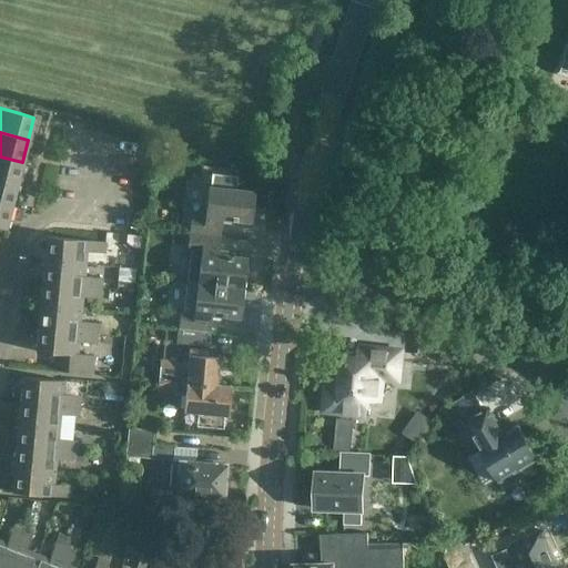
[(0,180),(17,184),(22,162),(0,156),(0,180)]
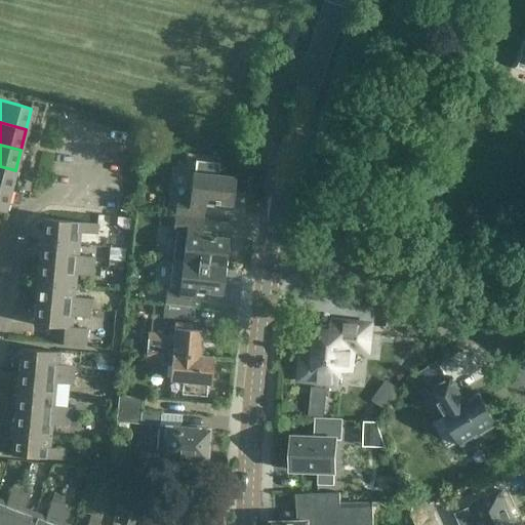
[(15,170),(0,166),(0,188),(10,191),(15,170)]
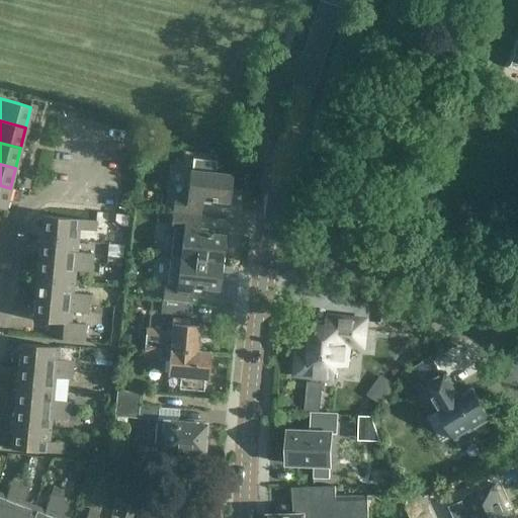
[(171,212),(200,216),(202,199),(227,202),(230,175),(188,170),(185,197),(174,195),(171,212)]
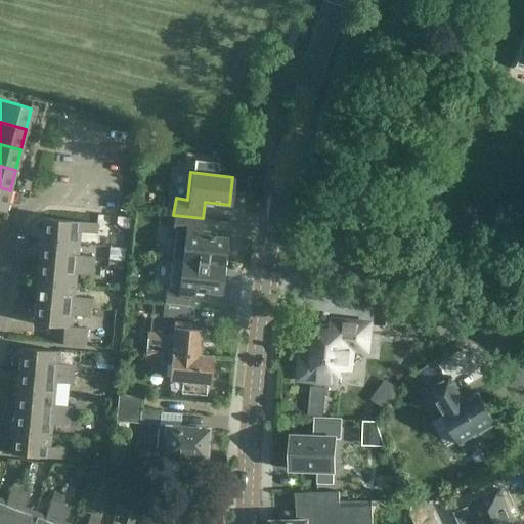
[(10,190),(0,187),(0,210),(4,212),(10,190)]
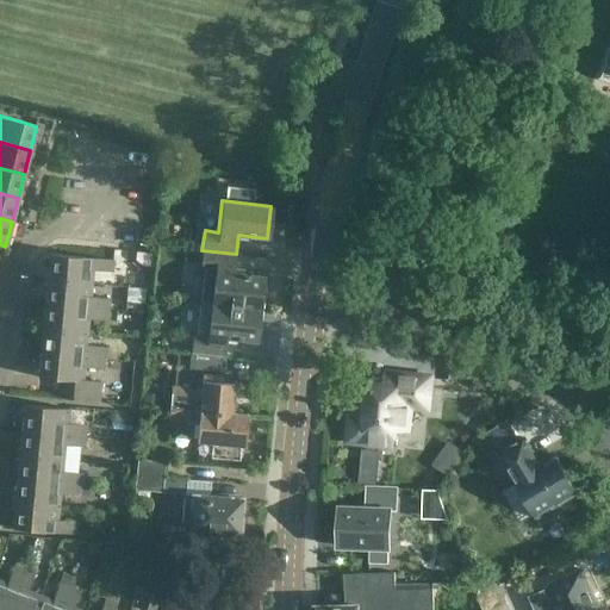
[(236,254),(201,250),(199,271),(215,272),(211,304),(260,309),(263,277),(234,273),(236,254)]
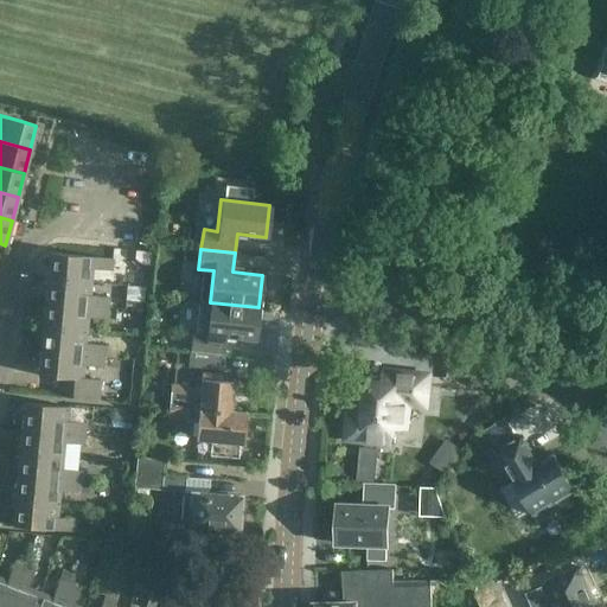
[(48,278),(91,282),(93,269),(112,272),(113,259),(50,253),(48,278)]
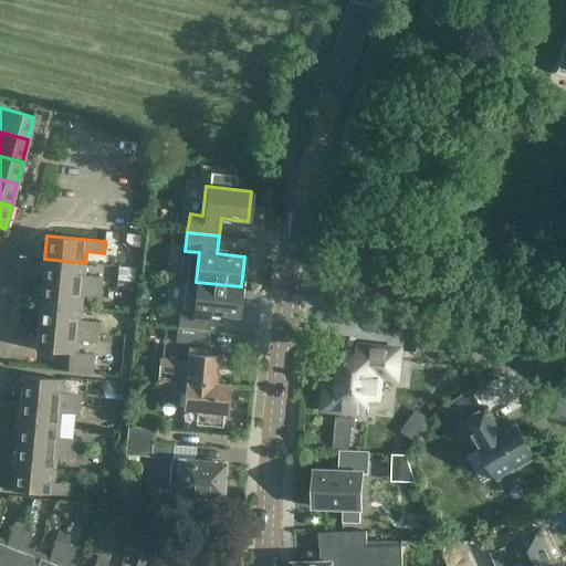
[(85,263),(44,259),(42,282),(101,287),(102,278),(84,275),(85,263)]
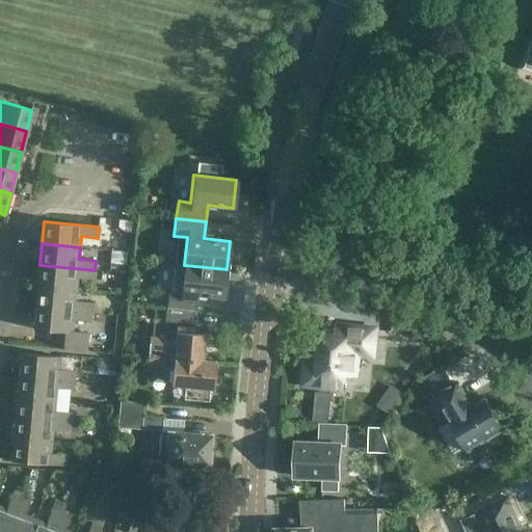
[(227,269),(184,265),(175,264),(171,291),(168,291),(166,309),(195,312),(197,295),(223,298),(227,269)]
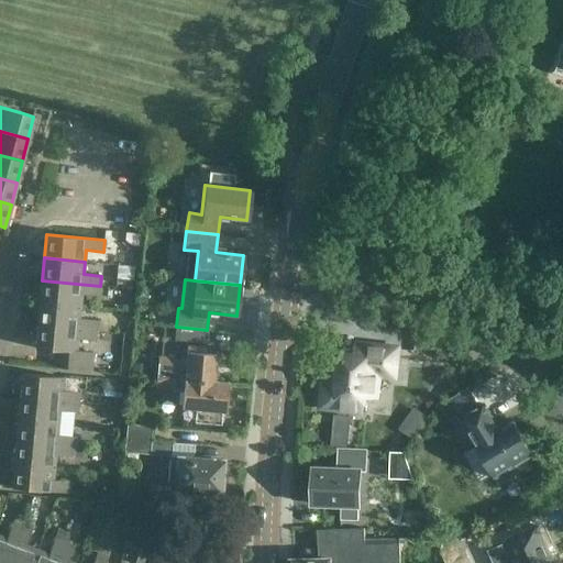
[(42,280),(40,302),(81,307),(81,295),(100,296),(100,286),(42,280)]
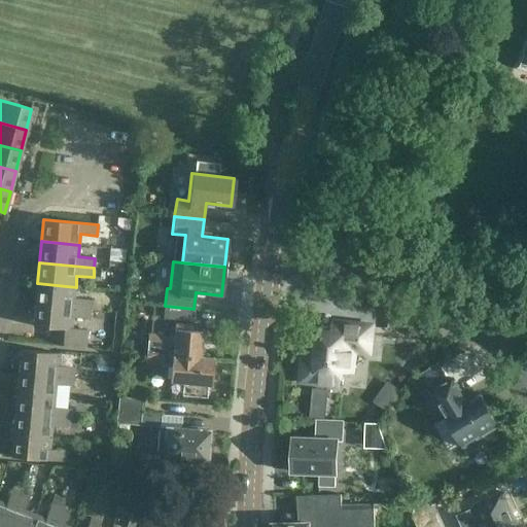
[(37,283),(35,305),(91,310),(92,301),(75,299),(76,287),(37,283)]
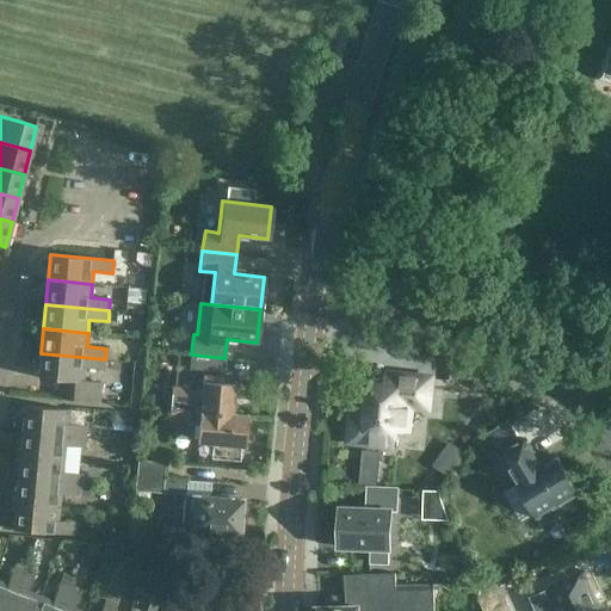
[(105,359),(41,353),(38,378),(66,381),(63,400),(100,402),(102,383),(84,381),(85,369),(104,370),(105,359)]
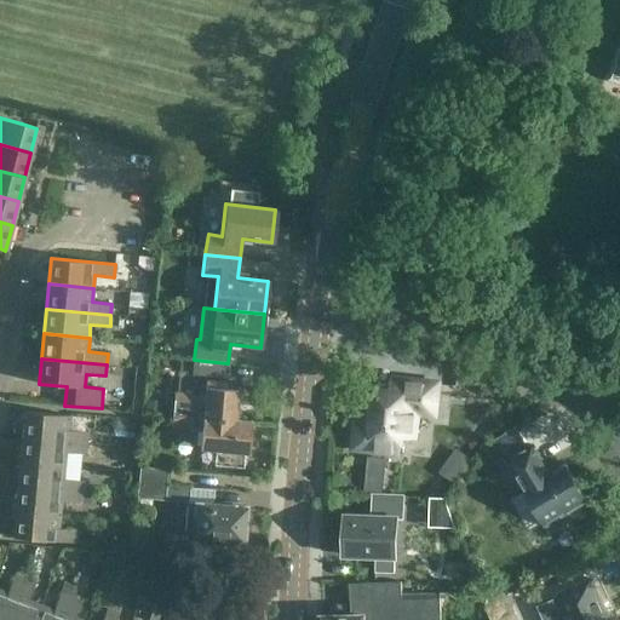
[(351,423),(350,452),(396,453),(397,408),(429,409),(429,378),(384,377),(383,389),(367,389),(366,424),(351,423)]
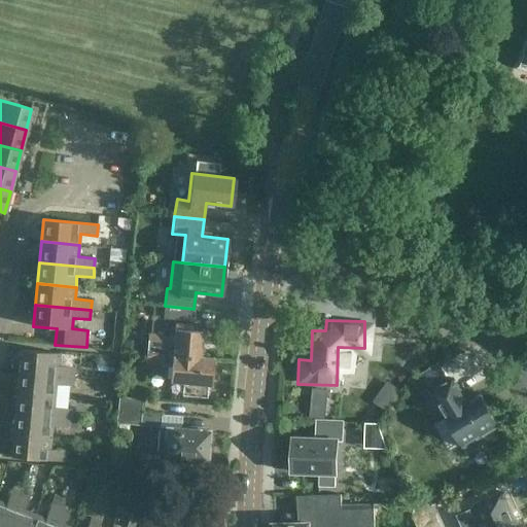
[(146,352),(200,357),(202,331),(185,329),(185,324),(175,323),(174,337),(148,334),(146,352)]
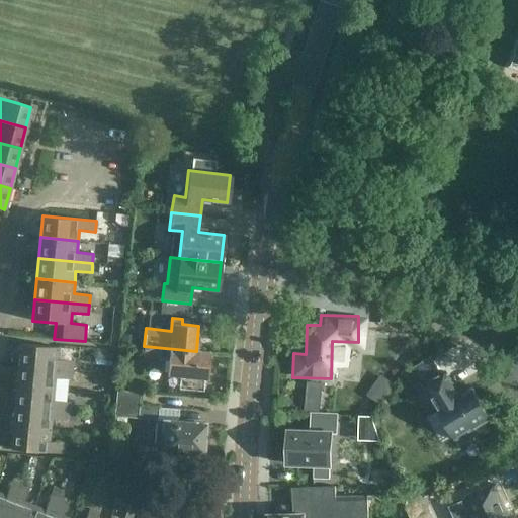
[(19,364),(73,369),(74,360),(58,359),(59,347),(21,343),(19,364)]
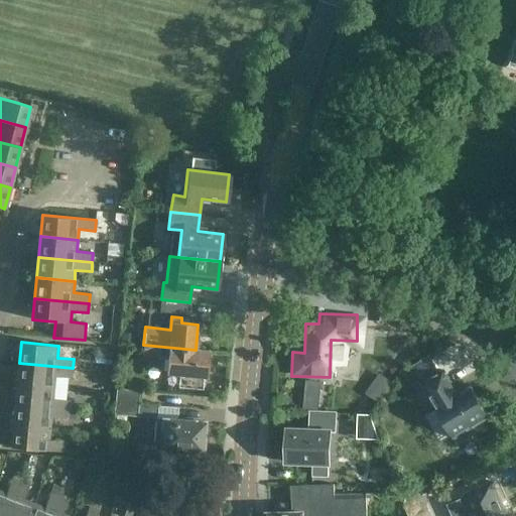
[(169,348),(143,345),(142,357),(168,359),(166,374),(180,375),(179,387),(203,389),(204,377),(208,377),(210,351),(169,348)]
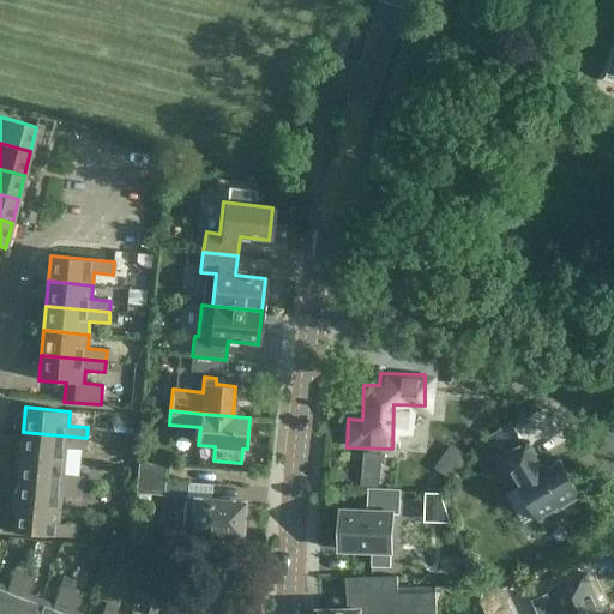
[(558,499),(578,491),(563,457),(547,464),(530,428),(501,440),(537,516),(561,506),(558,499)]
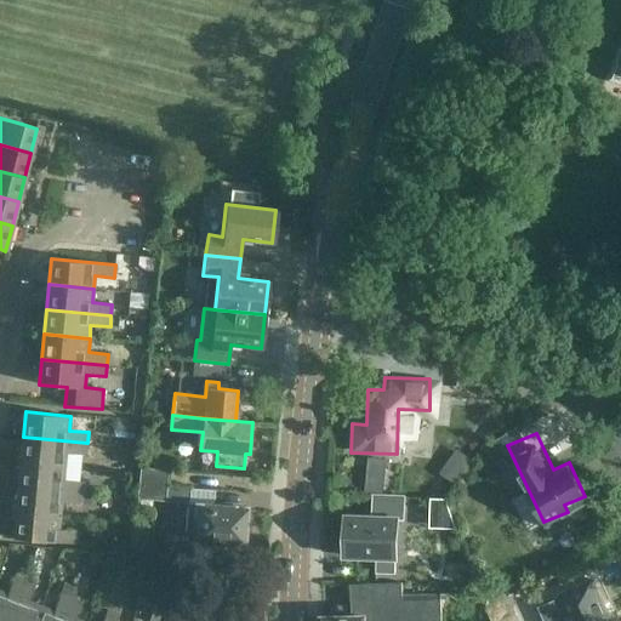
[(21,461),(66,466),(67,453),(86,455),(87,443),(23,437),(21,461)]
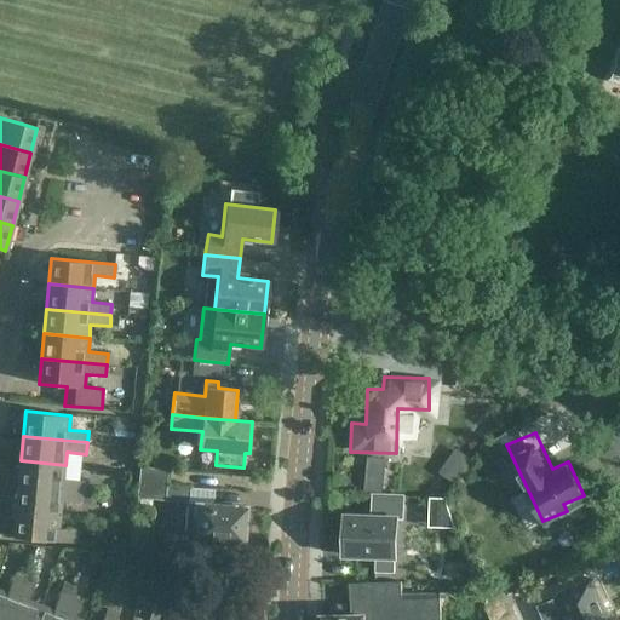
[(454,446),(441,471),(454,478),(469,453),(454,446)]
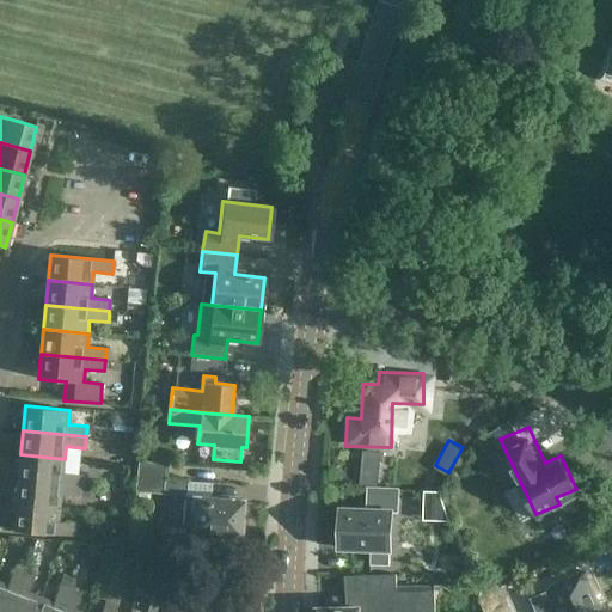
[(365,448),(362,483),(379,483),(381,450),(365,448)]
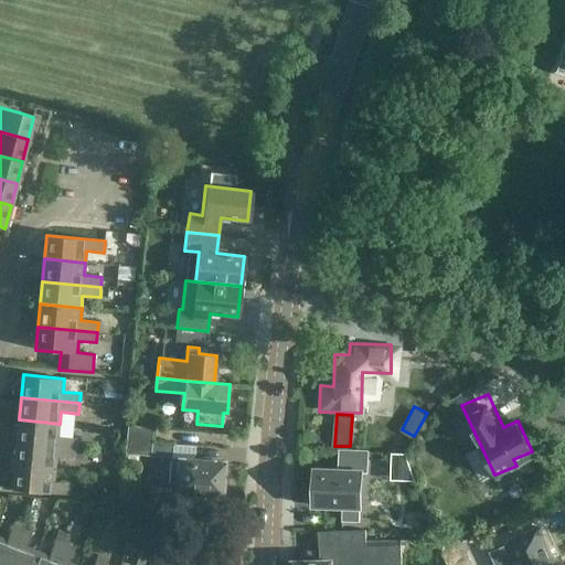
[(17,443),(75,448),(76,438),(57,436),(60,424),(19,419),(17,443)]
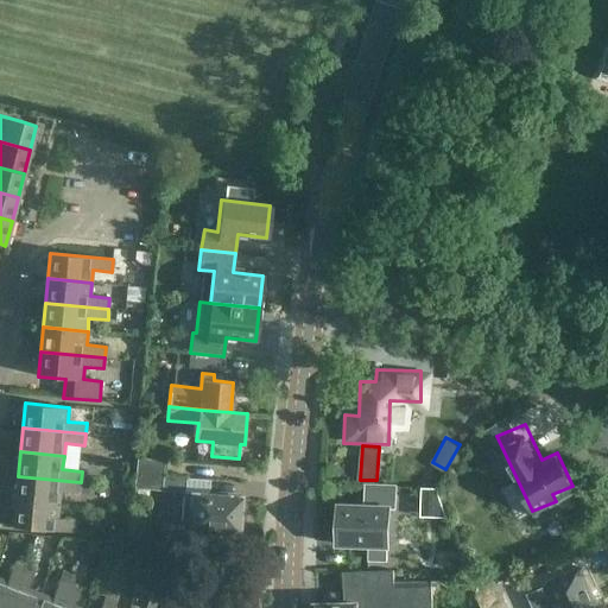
[(134,473),(163,476),(165,461),(137,458),(134,473)]
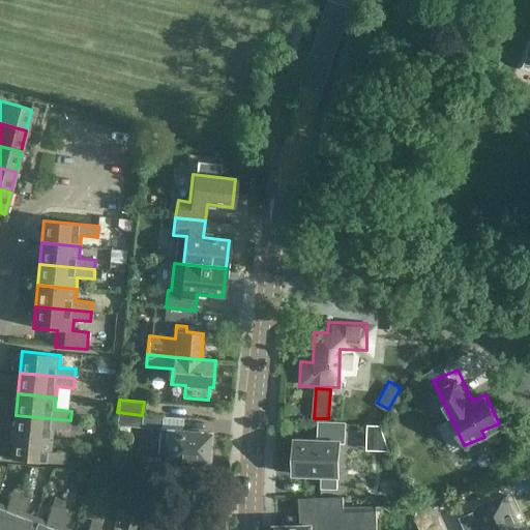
[(142,415),(117,412),(116,425),(159,430),(160,430),(162,416),(142,415)]
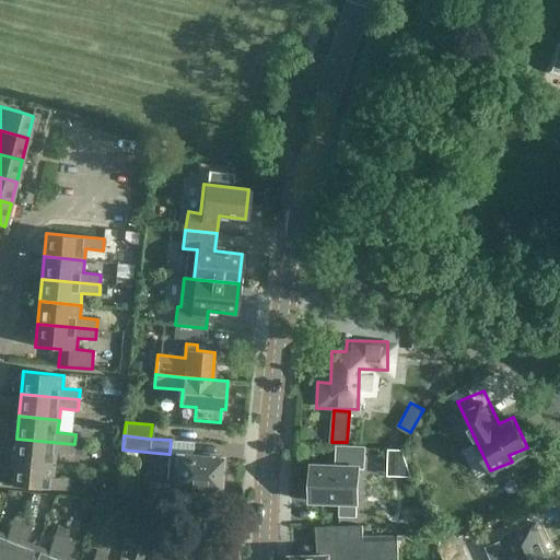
[(74,444),(16,439),(14,461),(55,465),(56,452),(73,454),(74,444)]
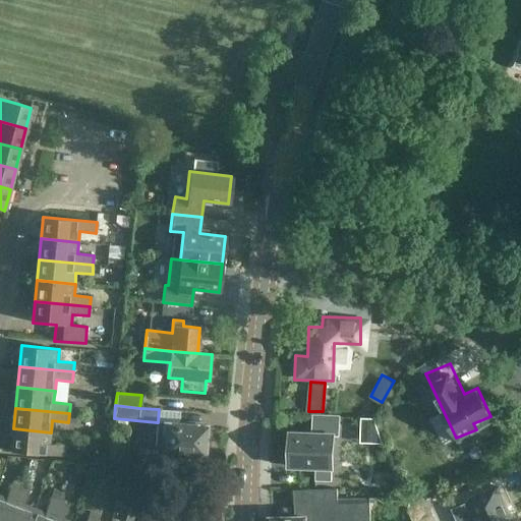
[(379,441),(380,416),(361,415),(360,441),(379,441)]
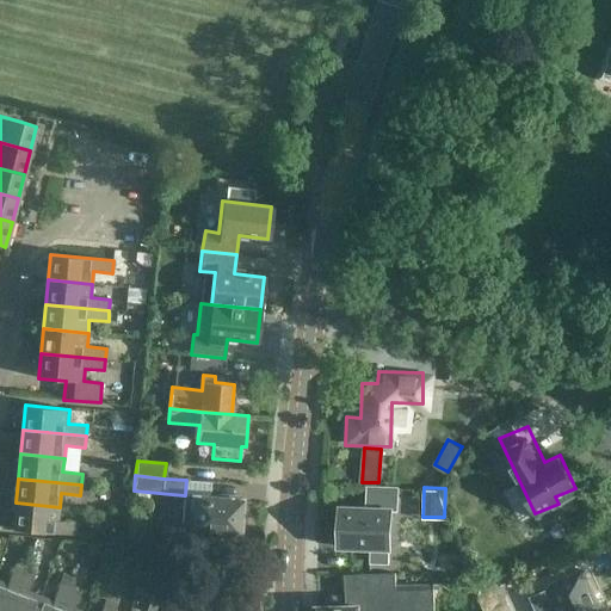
[(370,563),(389,565),(393,491),(366,489),(366,508),(340,508),(339,548),(370,549),(370,563)]
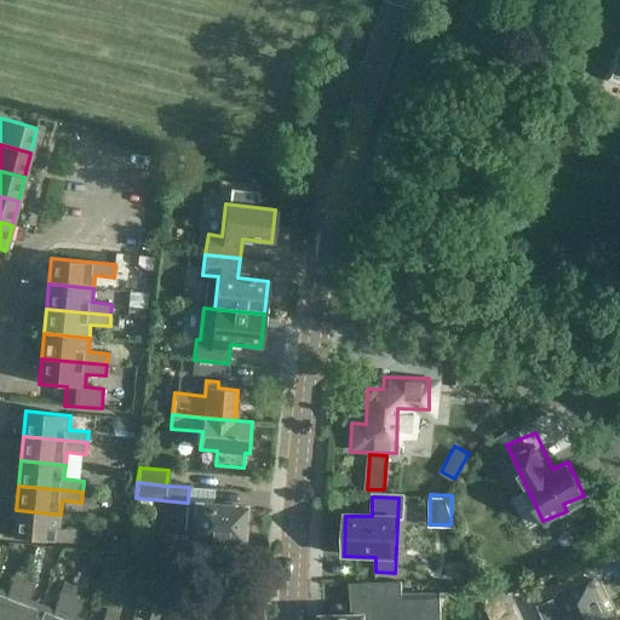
[(214,506),(214,505),(188,503),(187,503),(184,534),(194,535),(194,539),(214,540),(214,544),(231,545),(231,541),(241,543),(245,509),(214,506)]
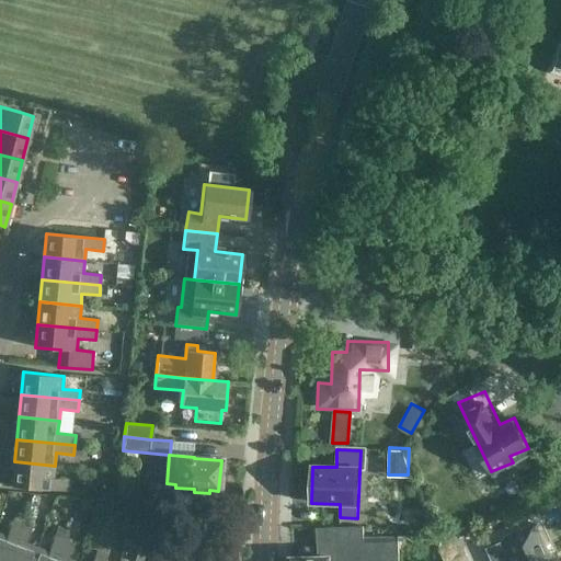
[(55,466),(14,461),(12,484),(69,491),(70,479),(53,478),(55,466)]
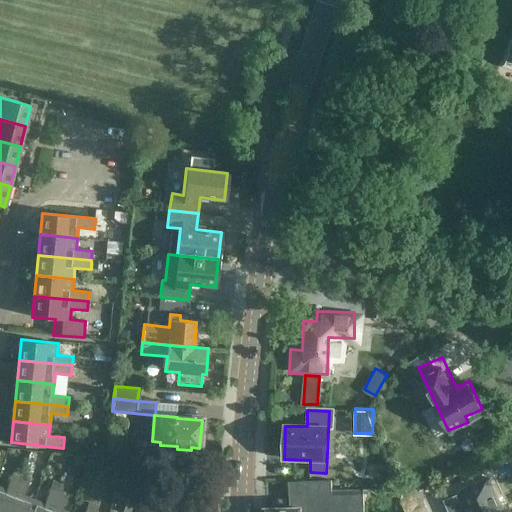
[(131,490),(127,501),(133,503),(146,467),(126,460),(122,471),(124,472),(119,485),(131,490)]
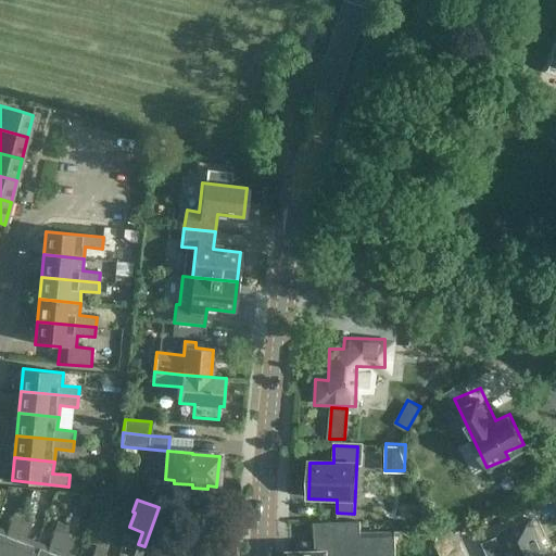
[(0,555),(8,555),(23,519),(13,516),(8,531),(0,528),(0,555)]
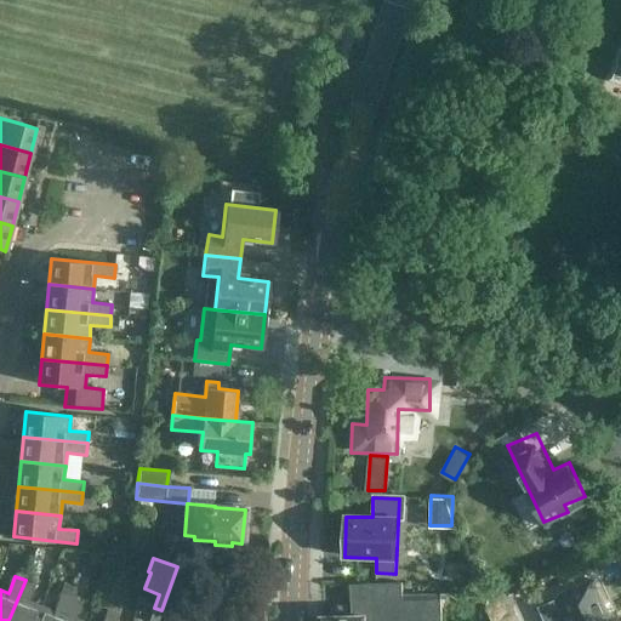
[(9,620),(35,620),(41,605),(28,600),(35,584),(26,580),(9,620)]
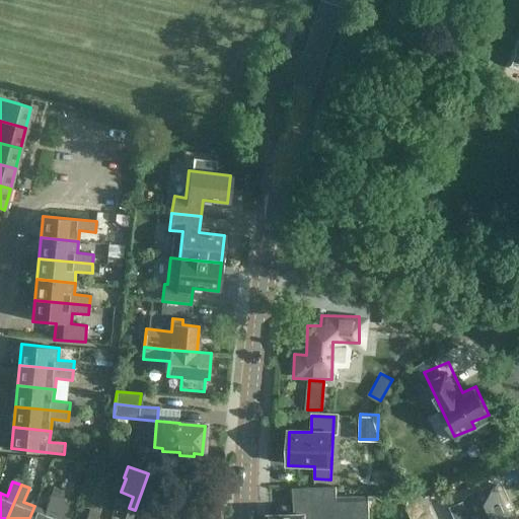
[(159,518),(170,493),(150,486),(136,518),(159,518)]
